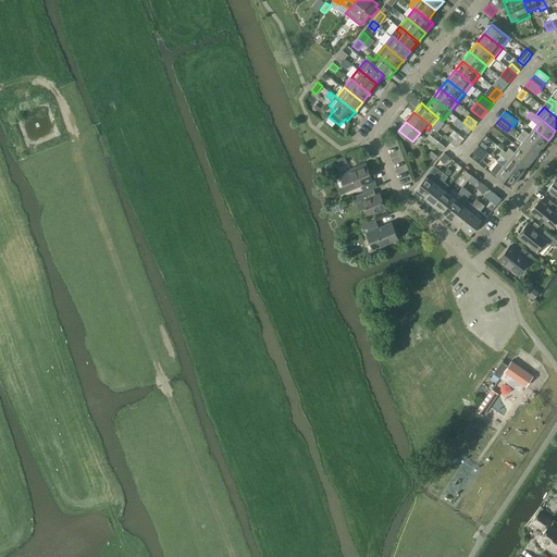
[(463,122),(460,125),(469,133),(472,130),(467,125),(463,122)]
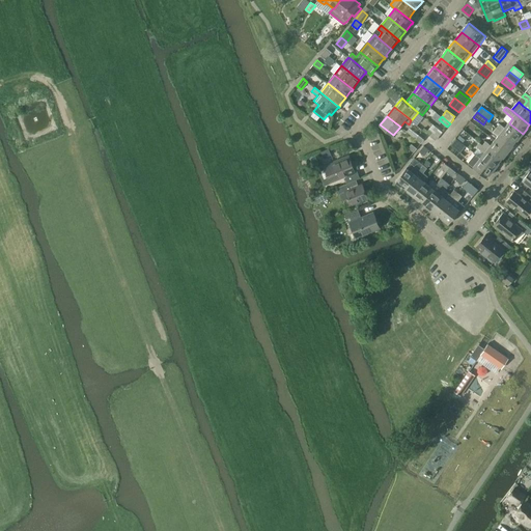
[(497,128),(515,142),(518,140),(519,139),(523,134),(509,123),(505,128),(500,123),(497,128)]
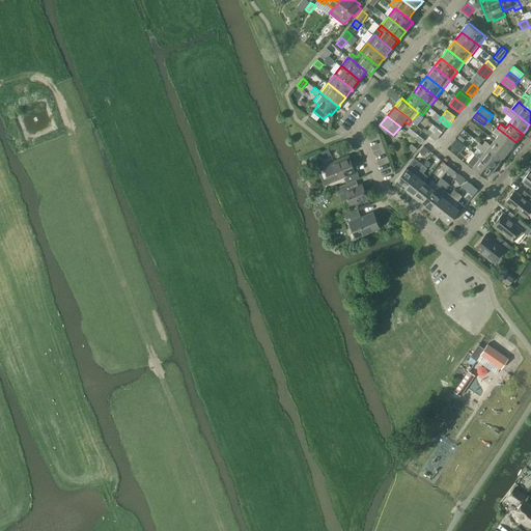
[(499,136),(495,140),(509,151),(513,146),(513,145),(515,142),(497,128),(494,132),(499,136)]
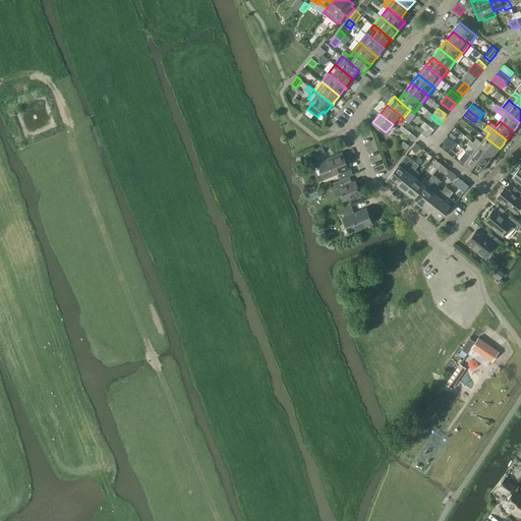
[(421,126),(418,130),(422,133),(428,138),(431,134),(425,130),(421,126)]
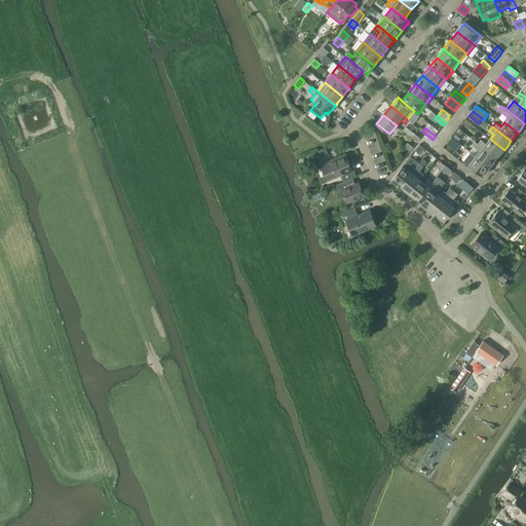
[(452,137),(447,143),(457,151),(462,145),(457,142),(461,138),(456,134),(453,138),(452,137)]
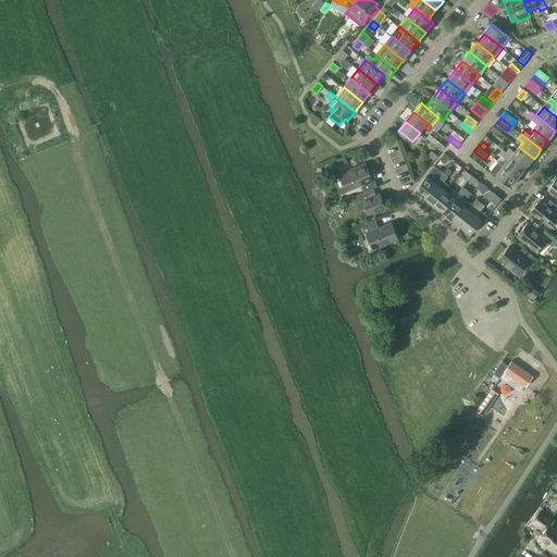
[(530,164),(534,159),(519,147),(515,152),(510,148),(507,152),(525,168),(528,164),(530,164)]
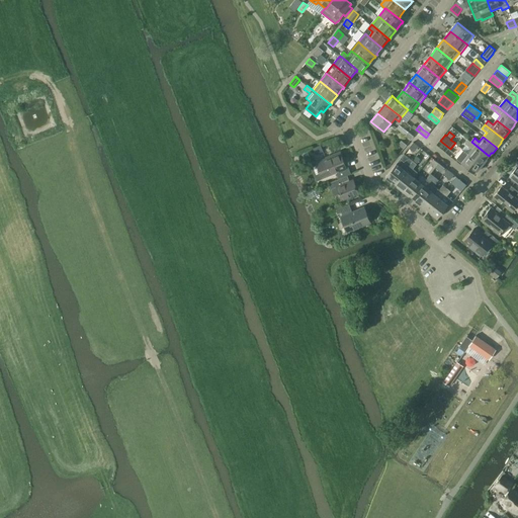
[(483,165),(487,160),(487,158),(489,156),(471,142),(468,140),(465,144),(472,150),(469,154),(483,165)]
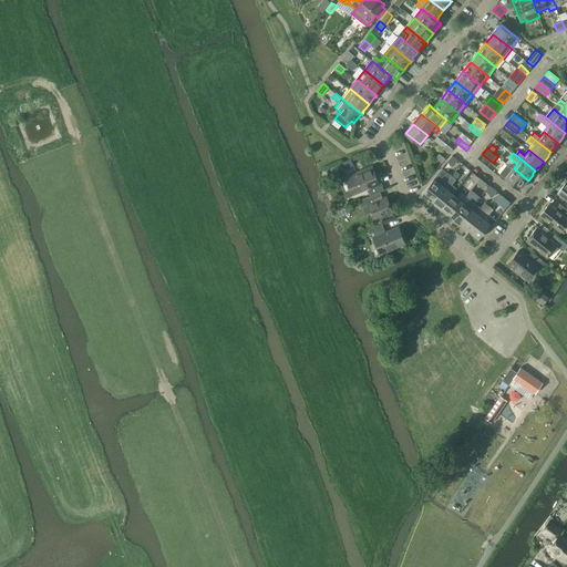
[(457,158),(452,154),(446,161),(453,165),(457,158)]
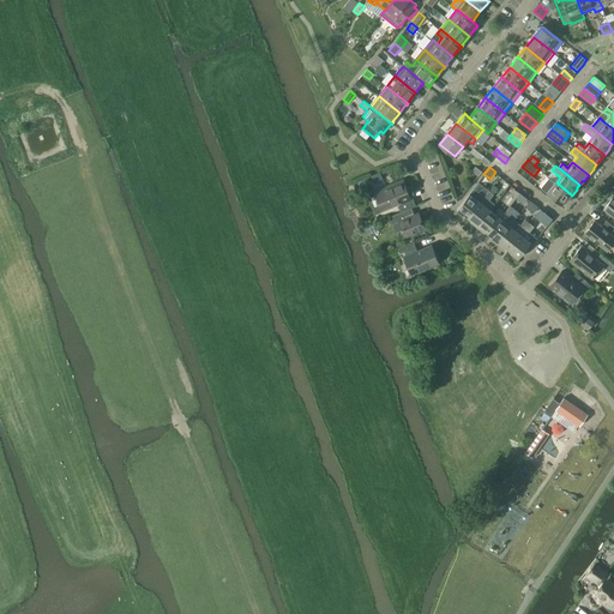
[(567,202),(572,196),(557,182),(551,178),(542,188),(563,205),(566,202),(567,202)]
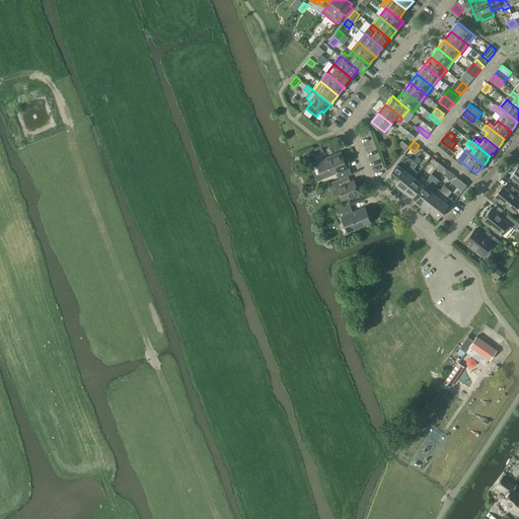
[(341,179),(349,175),(352,174),(350,167),(348,168),(342,153),(317,163),(323,178),(339,172),(341,179)]
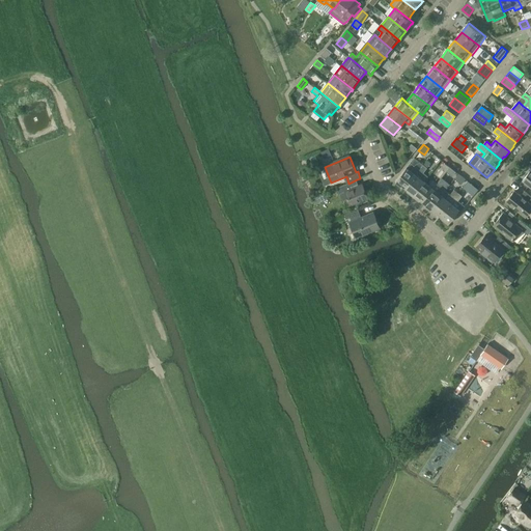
[(420,170),(406,188),(409,190),(409,192),(414,196),(425,182),(420,177),(430,165),(426,162),(420,170)]
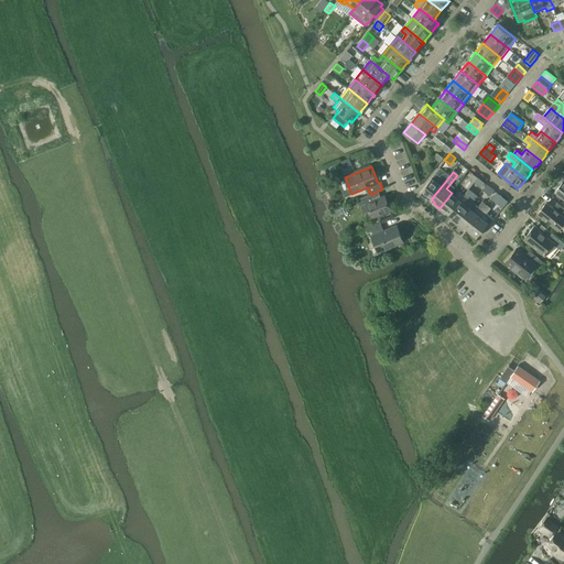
[(432,179),(421,193),(426,197),(429,197),(431,199),(446,181),(442,177),(436,173),(432,179)]
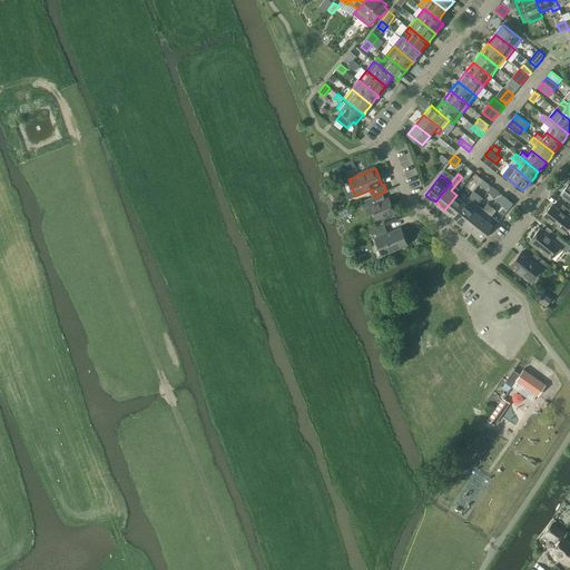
[(480,184),(483,179),(478,175),(469,187),(474,192),(480,184)]
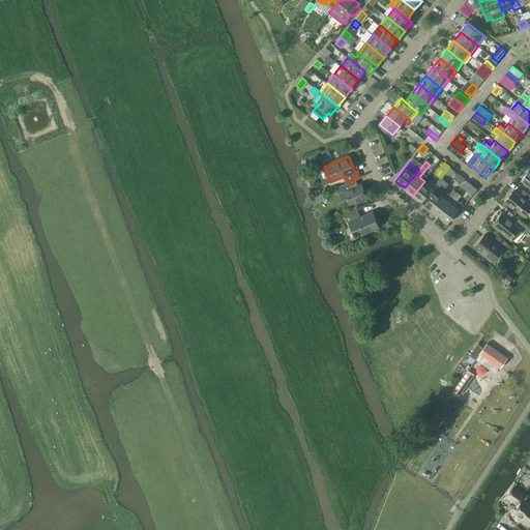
[(449,167),(446,171),(452,176),(455,172),(449,167)]
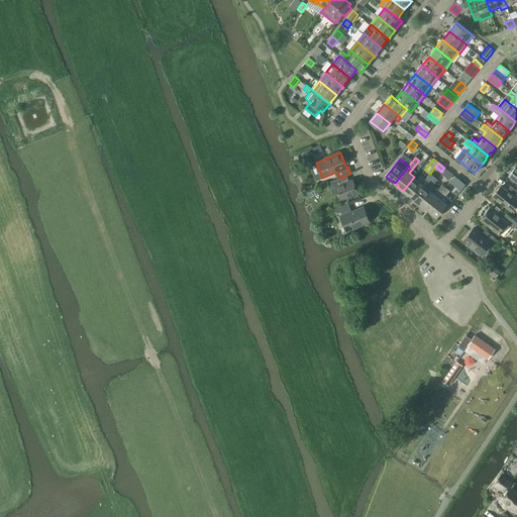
[(342,200),(358,193),(353,179),(349,181),(347,175),(339,179),(328,183),(331,189),(336,187),(342,200)]
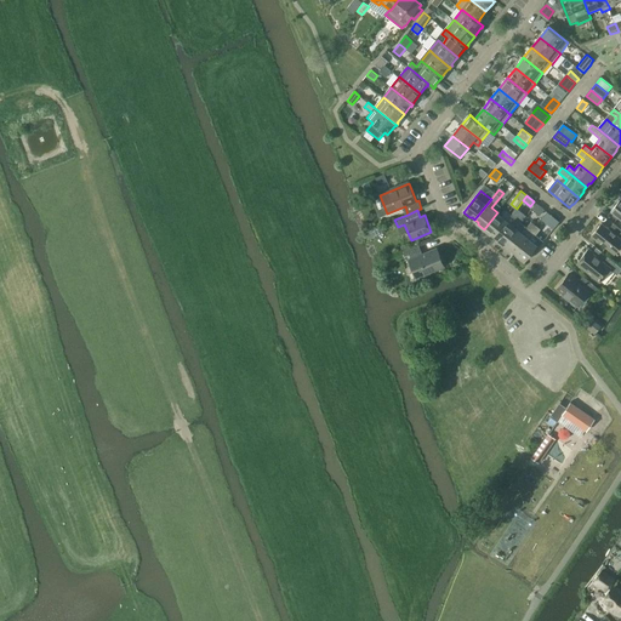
[(497,212),(484,229),(490,234),(491,234),(495,237),(512,215),(507,211),(502,217),(497,212)]
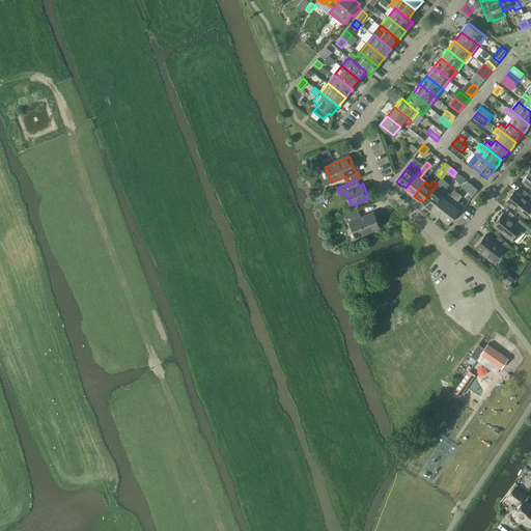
[(438,184),(423,202),(425,204),(426,205),(431,210),(446,191),(442,187),(438,184)]
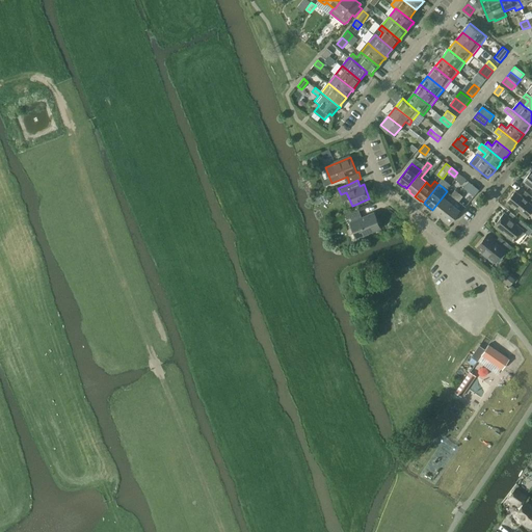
[(447,191),(432,210),(437,214),(439,214),(442,216),(459,193),(455,190),(451,194),(447,191)]
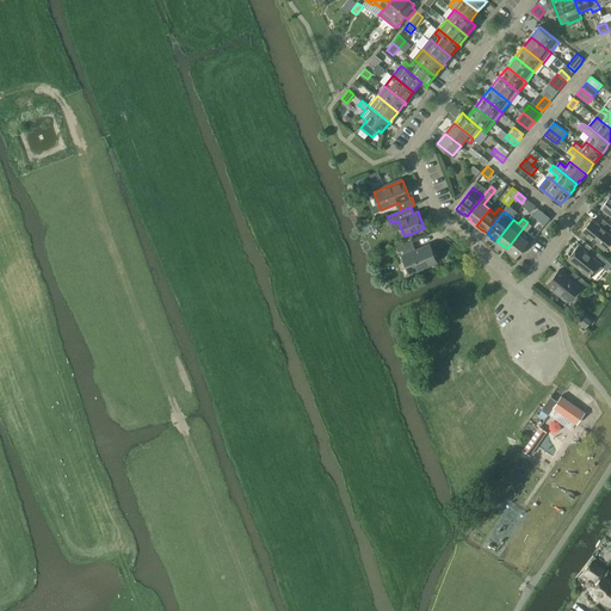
[(600,226),(593,220),(584,232),(605,250),(610,242),(610,224),(604,220),(600,226)]
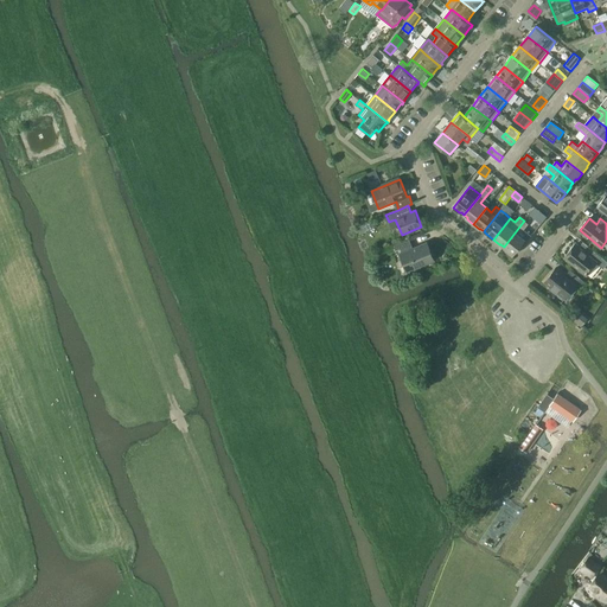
[(524,221),(504,247),(506,249),(506,251),(513,256),(526,240),(521,235),(529,224),(524,221)]
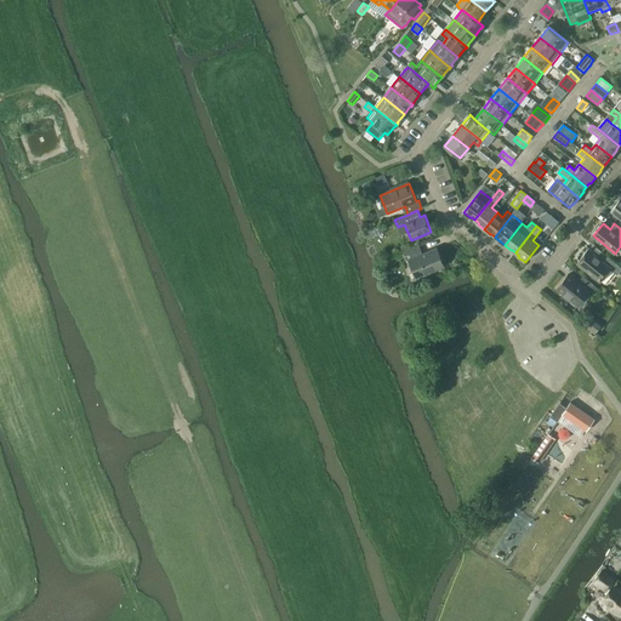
[(423,254),(420,245),(404,251),(408,261),(410,260),(417,278),(445,267),(437,248),(423,254)]
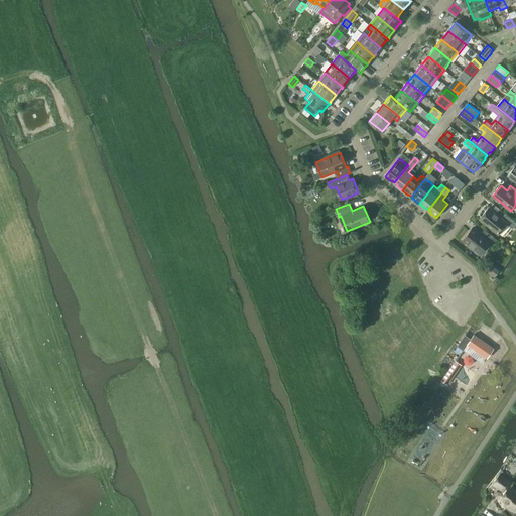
[(514,229),(515,225),(515,222),(500,210),(497,214),(489,208),(481,218),(500,234),(507,224),(514,229)]
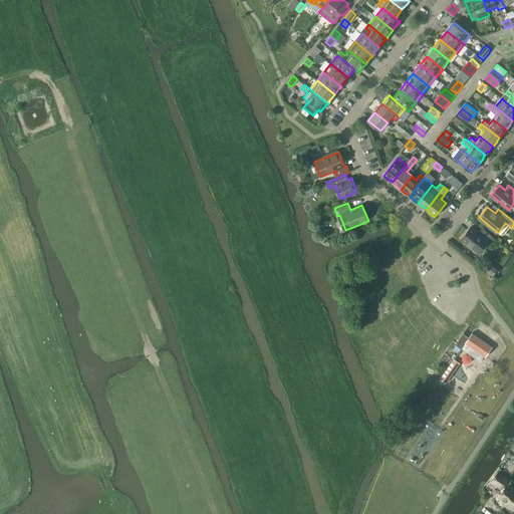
[(479,234),(471,227),(462,239),(467,243),(466,245),(472,249),(473,248),(479,253),(488,241),(491,243),(495,238),(483,229),(479,234)]
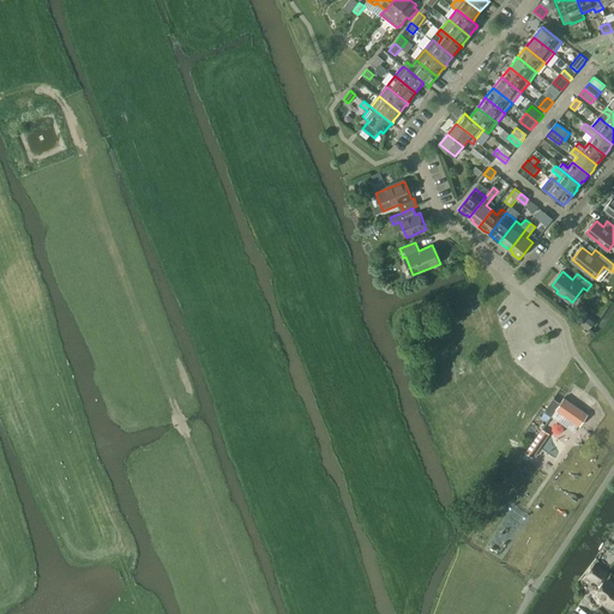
[(545,411),(541,416),(547,420),(549,416),(552,417),(557,410),(579,427),(588,414),(565,397),(560,404),(554,399),(553,399),(546,409),(545,411)]
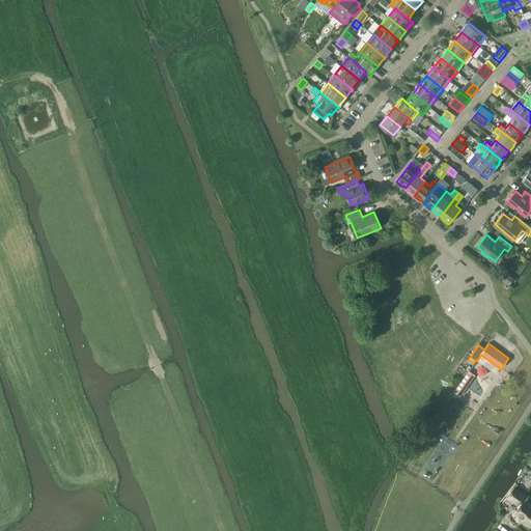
[(519,505),(525,495),(514,488),(508,498),(519,505)]
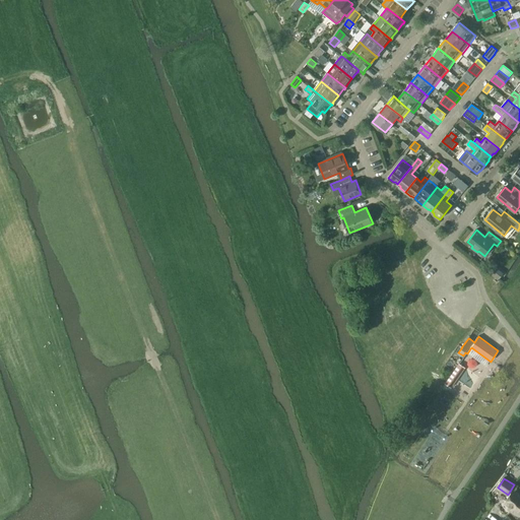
[(519,513),(519,495),(514,491),(506,502),(515,508),(513,509),(519,513)]
